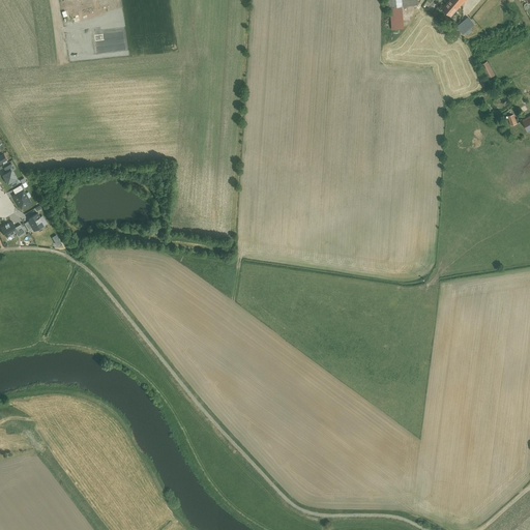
[(416,0),(386,0),(387,6),(390,6),(391,30),(403,29),(402,7),(417,6),(416,0)]
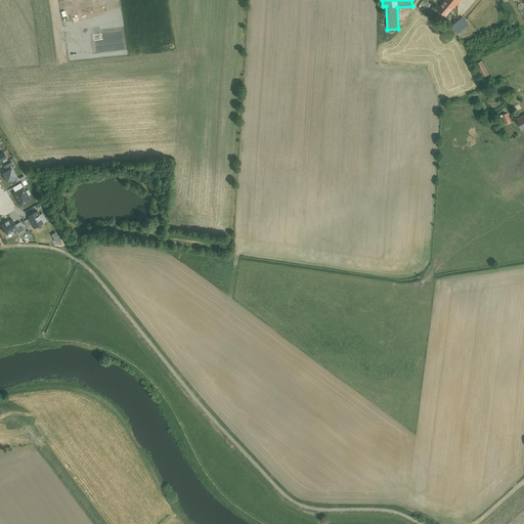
[(459,0),(438,0),(434,6),(445,15),(459,0)]
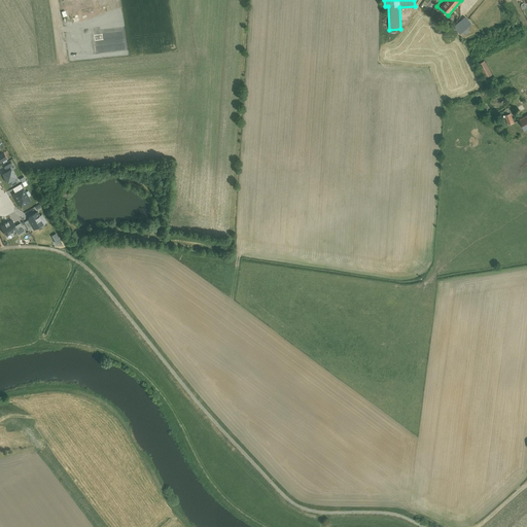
[(493,0),(479,0),(467,16),(455,27),(464,39),(481,33),(473,25),(493,0)]
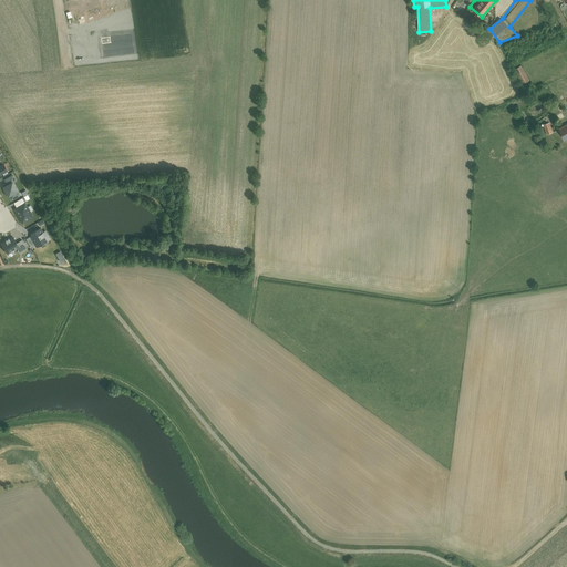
[(547,12),(536,18),(539,26),(552,20),(547,12)]
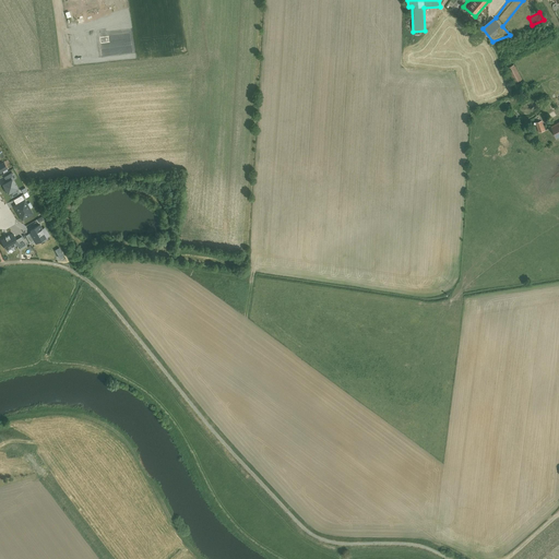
[(513,64),(503,69),(511,85),(521,80),(513,64)]
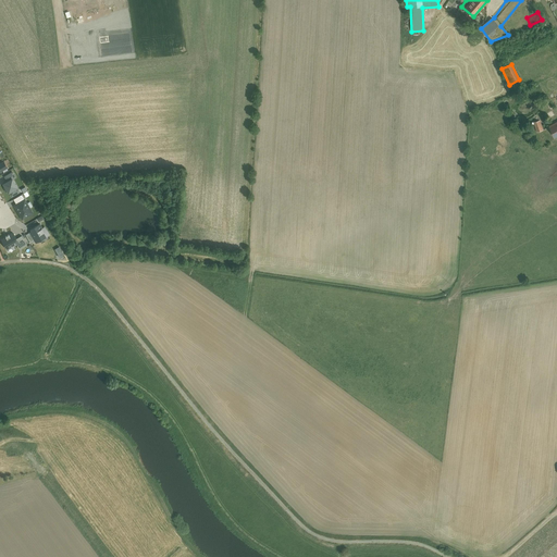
[(545,128),(541,120),(533,124),(537,132),(545,128)]
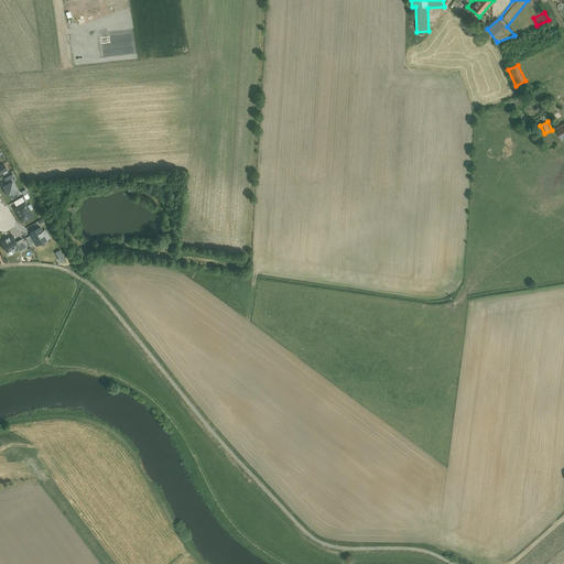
[(10,194),(12,198),(21,194),(13,181),(17,179),(13,173),(0,180),(0,181),(9,195),(10,194)]
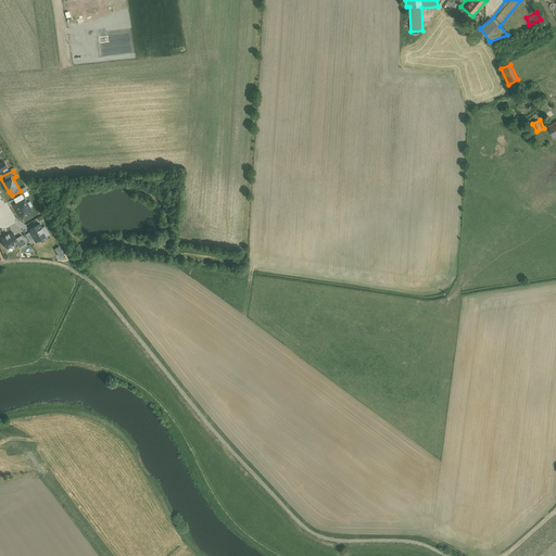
[(13,204),(23,219),(34,212),(23,193),(13,199),(16,202),(13,204)]
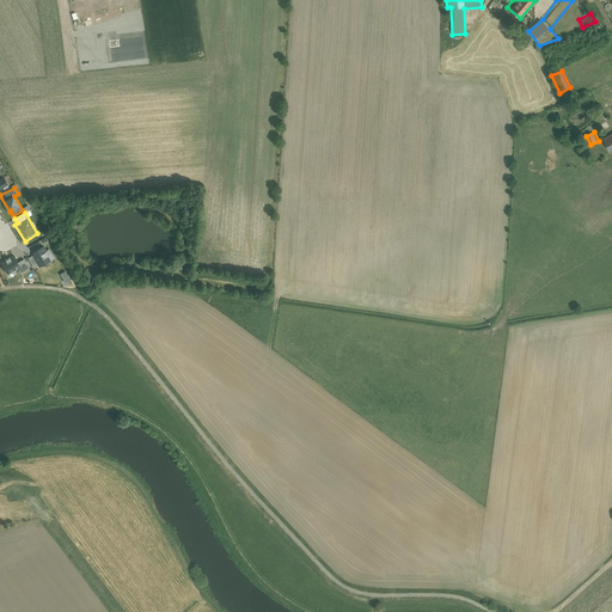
[(38,264),(40,267),(55,257),(50,248),(47,250),(44,244),(42,245),(41,243),(29,249),(32,255),(28,257),(34,267),(38,264)]
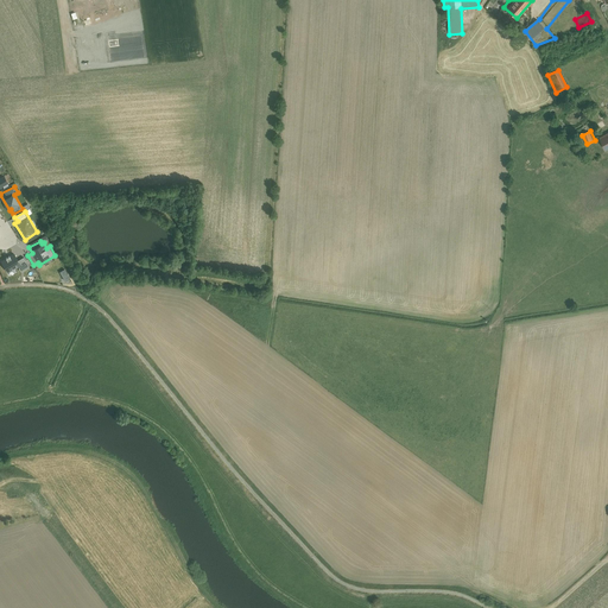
[(1,260),(7,271),(19,264),(21,270),(30,265),(24,255),(19,259),(14,252),(1,260)]
